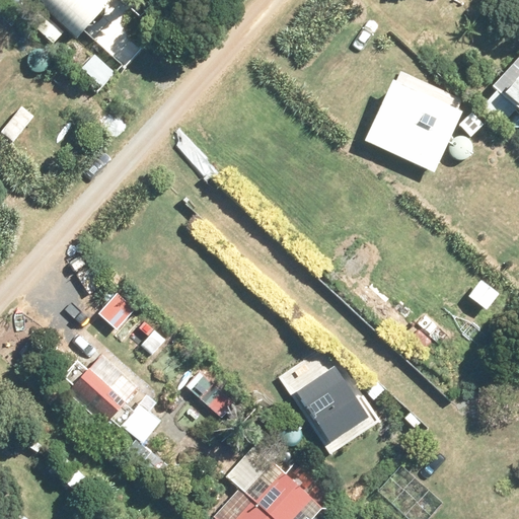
[(108,0),(34,0),(29,6),(70,43),(108,0)]
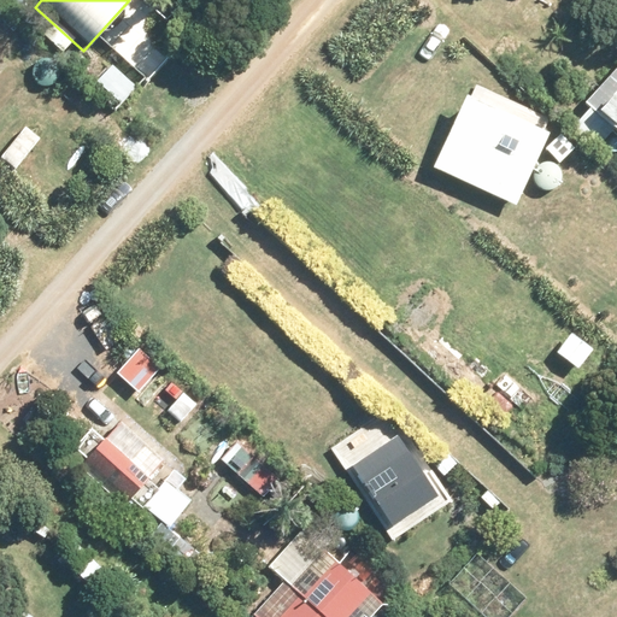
[(616,65),(586,101),(592,106),(574,128),(600,152),(616,133),(616,65)]
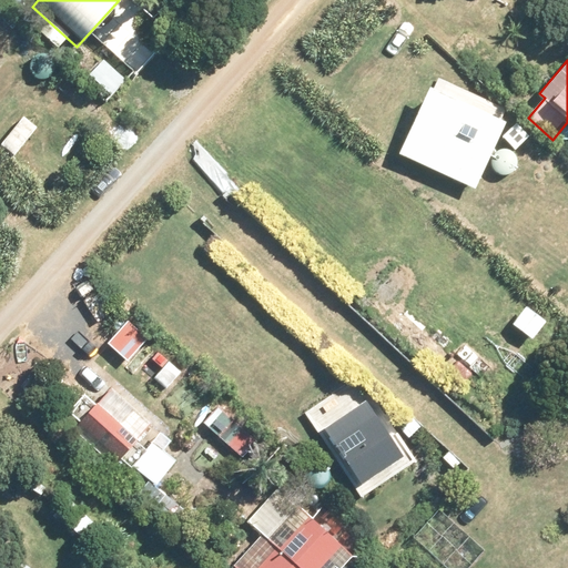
[(507,122),(430,87),(399,152),(476,188),(507,122)]
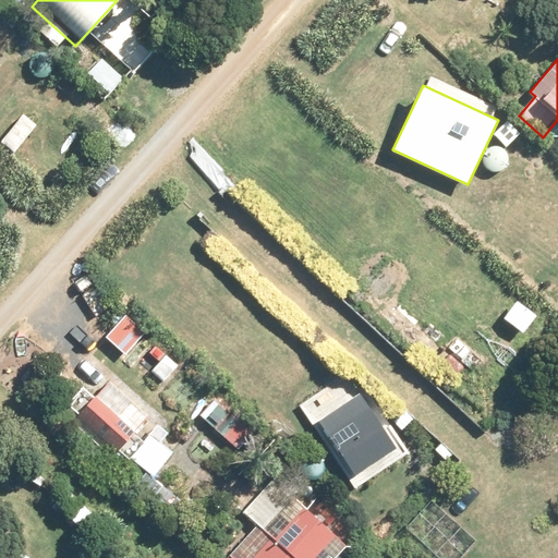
[(483,160),(484,165),(486,168),(489,171),(494,172),(498,172),(502,170),(506,168),(508,164),(509,159),(509,155),(507,152),(504,148),(500,146),(496,146),(492,146),(487,148),(485,152),(483,156),(483,160)]
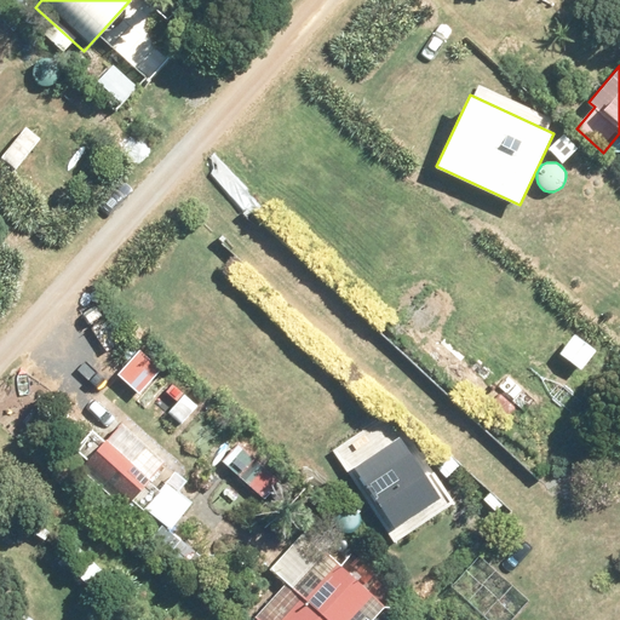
[(392,408),(328,445),(385,543),(449,506),(392,408)]
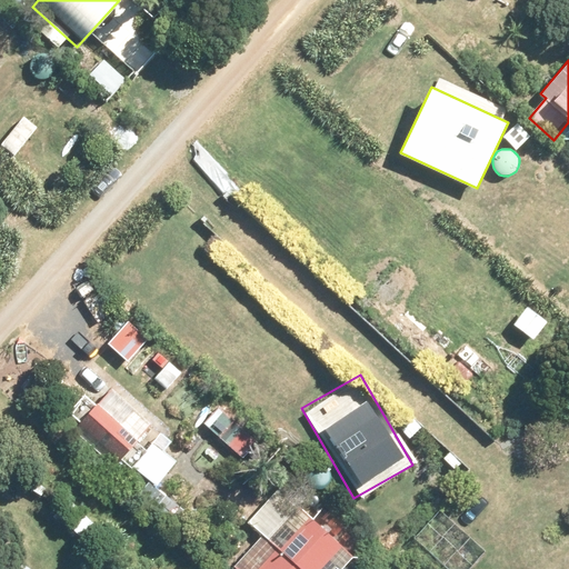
[(158,425),(107,383),(75,426),(148,482),(168,458),(146,440),(158,425)]
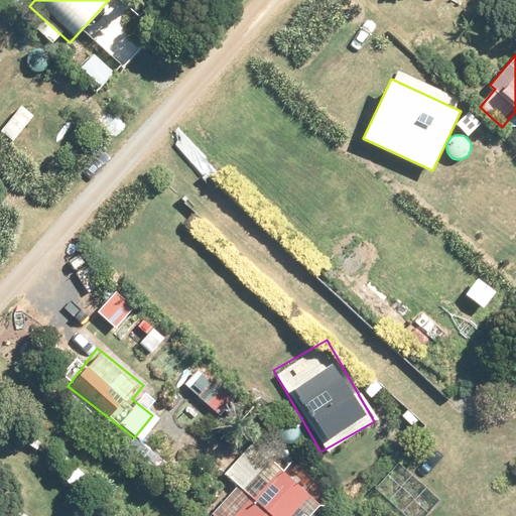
[(274,434),(275,438),(277,441),(281,443),(284,445),(288,444),(292,443),(295,441),(298,437),(298,433),(298,429),(296,426),(293,423),(290,421),(286,420),(282,421),(278,423),(276,426),(274,430),(274,434)]
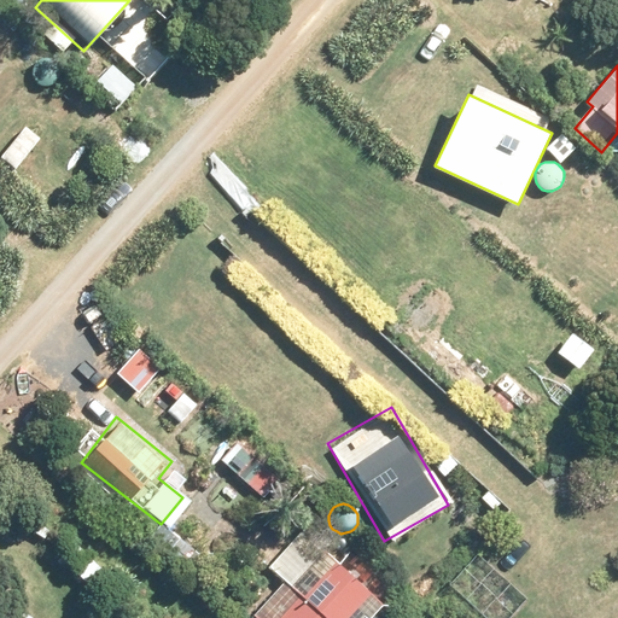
[(283,583),(252,614),(255,617),(363,617),(378,604),(299,528),(263,565),(283,583)]
